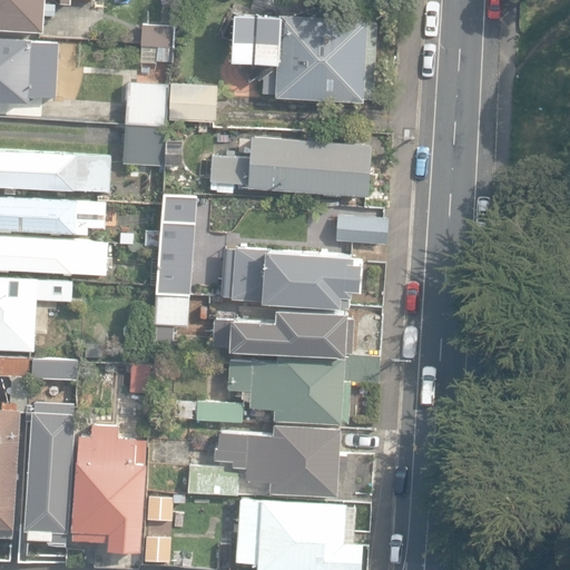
[(0,0),(0,27),(43,30),(46,0),(61,0),(61,2),(71,2),(71,0),(0,0)]
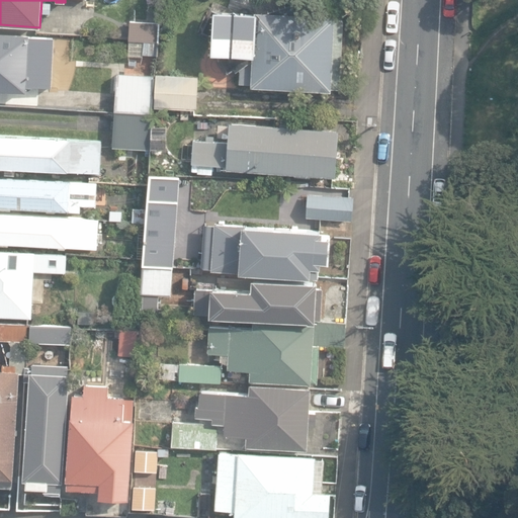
[(255,12),(213,10),(211,53),(230,54),(236,71),(240,68),(240,82),(251,82),(251,86),(331,90),(332,87),(340,88),(343,17),(335,17),(335,14),(255,10),(255,12)]
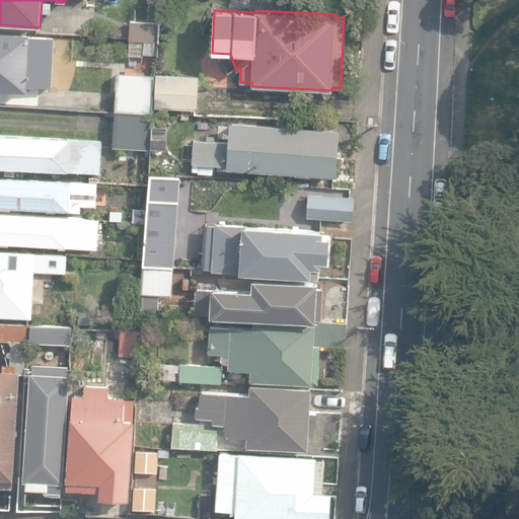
[(130,19),(127,55),(156,57),(159,21),(130,19)]
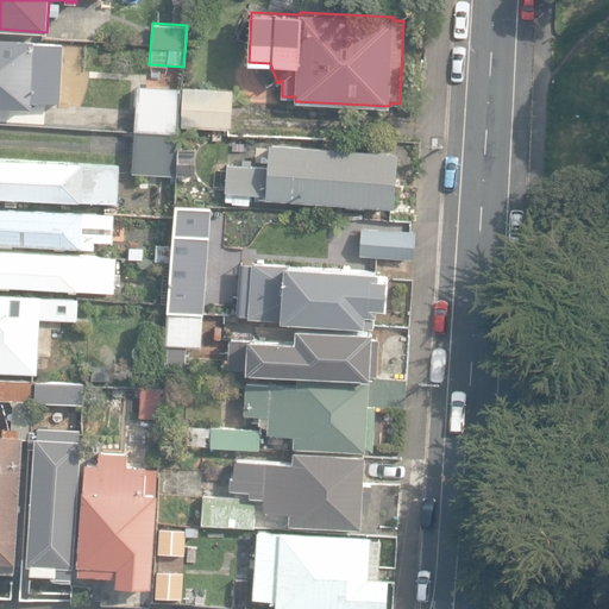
[(0,105),(32,107),(32,101),(61,101),(63,44),(36,42),(36,41),(0,38),(0,105)]
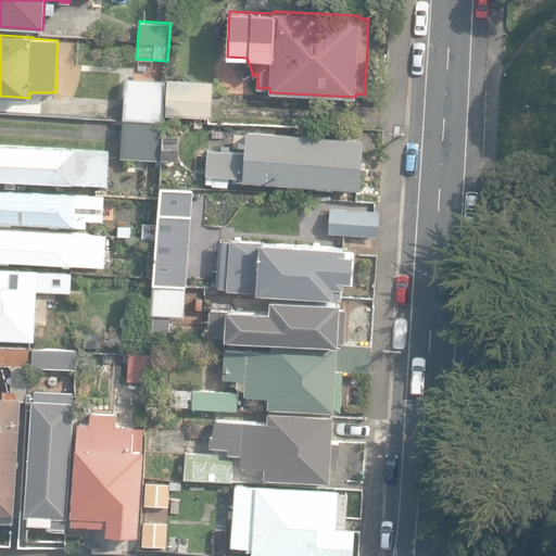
[(127,77),(124,119),(163,123),(166,80),(127,77)]
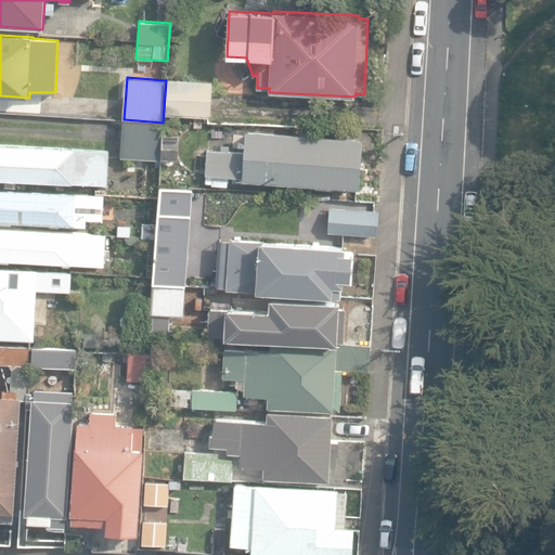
[(166,114),(211,116),(213,81),(168,79),(166,114)]
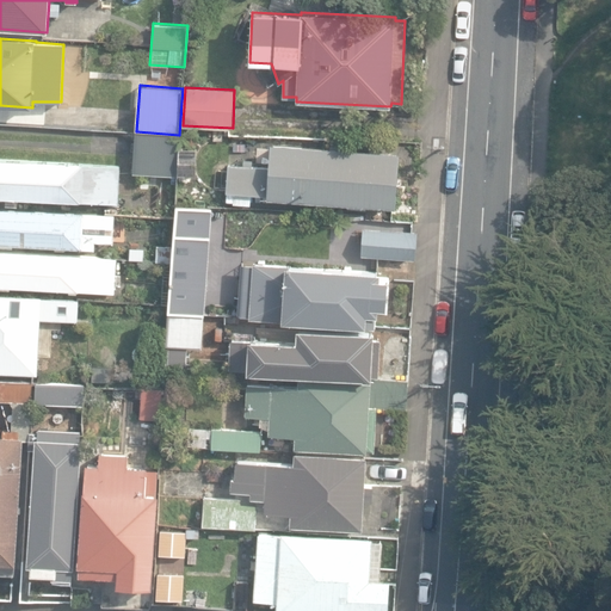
[(177,176),(179,135),(136,131),(134,173),(177,176)]
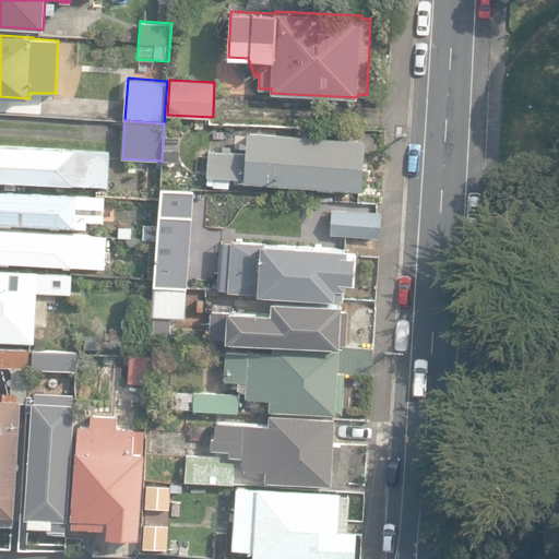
[(361,190),(365,139),(248,131),(247,153),(210,151),(206,185),(213,185),(213,186),(229,187),(229,177),(245,178),(245,182),(361,190)]
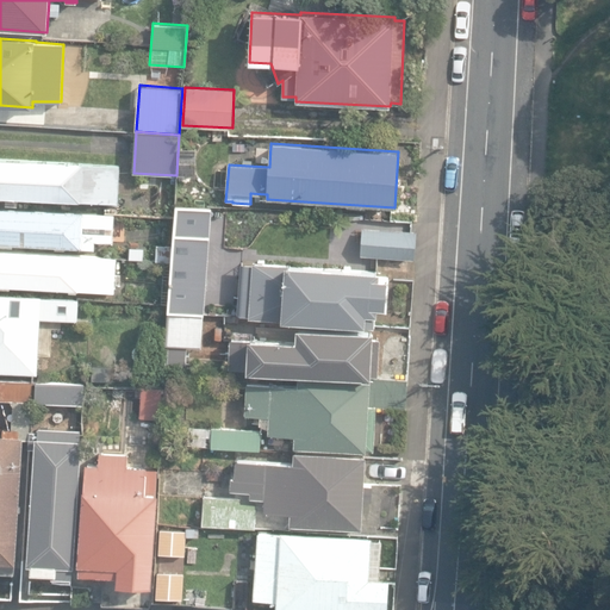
[(195,176),(197,147),(180,145),(178,175),(195,176)]
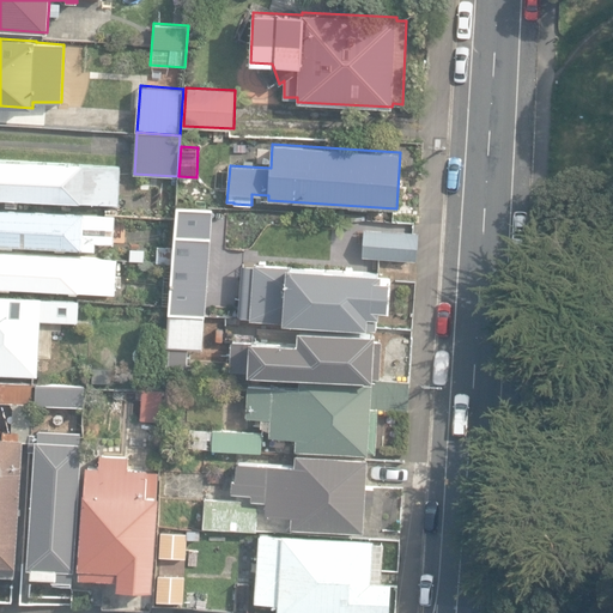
[(79,196),(116,198),(119,162),(79,159),(79,158),(0,155),(0,193),(79,198),(79,196)]
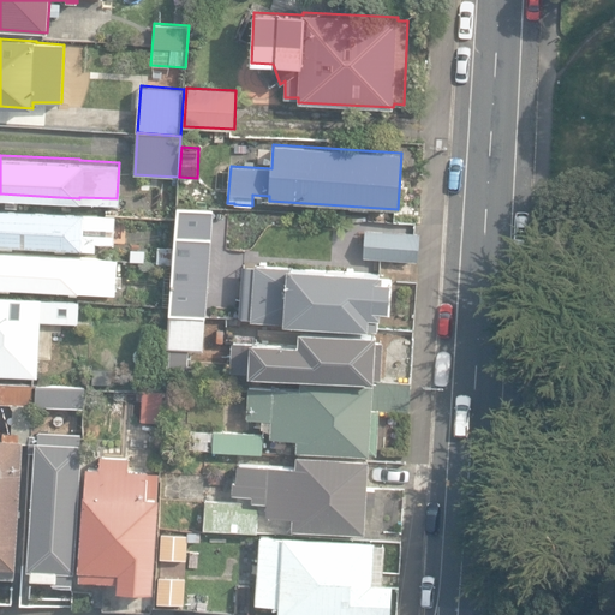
[(206,315),(214,208),(178,206),(171,312),(206,315)]
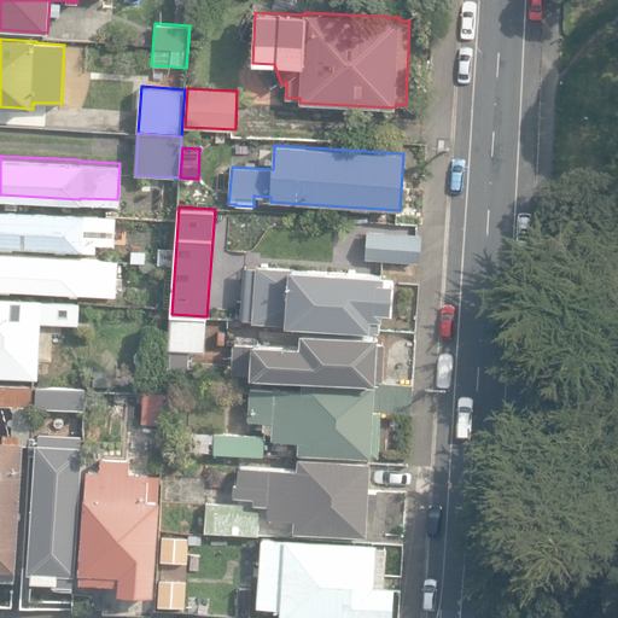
[(0,246),(97,254),(98,245),(115,246),(116,217),(0,210),(0,246)]
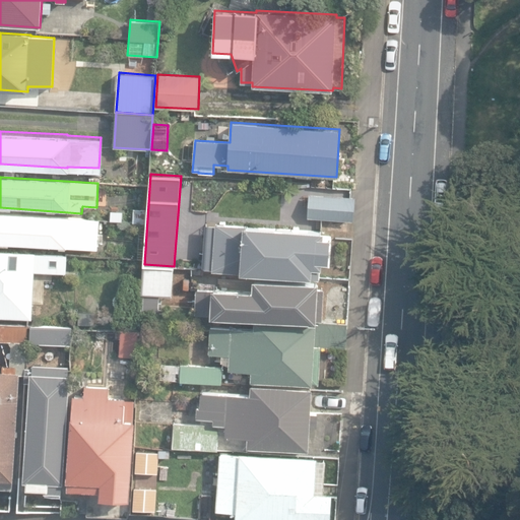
[(308,217),(353,220),(354,196),(310,194),(308,217)]
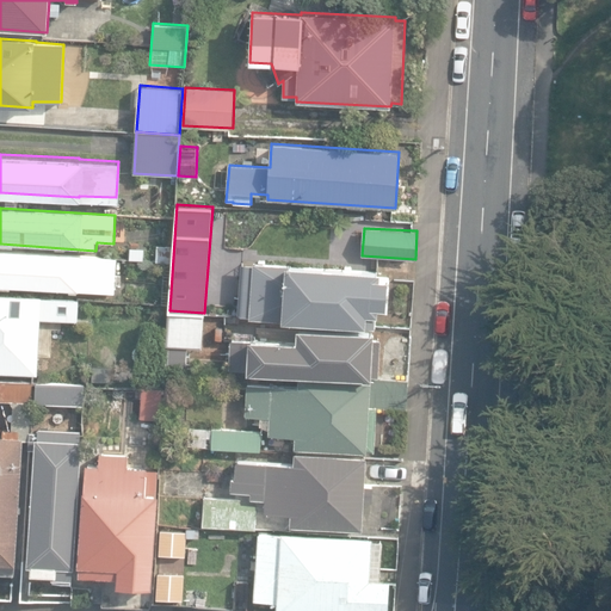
[(156,261),(168,261),(170,246),(156,245),(156,261)]
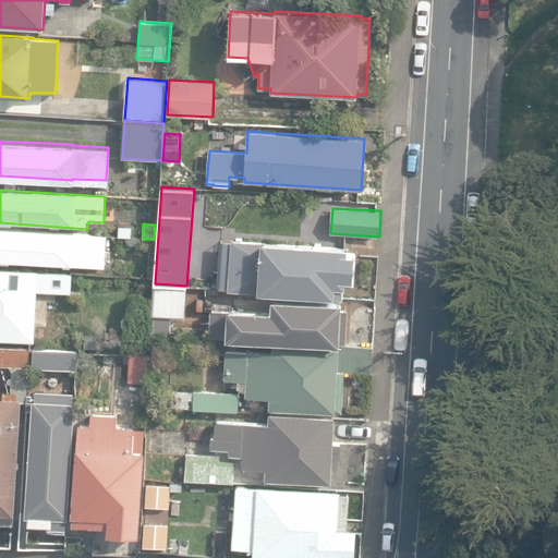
[(119,235),(132,237),(132,227),(119,227),(119,235)]
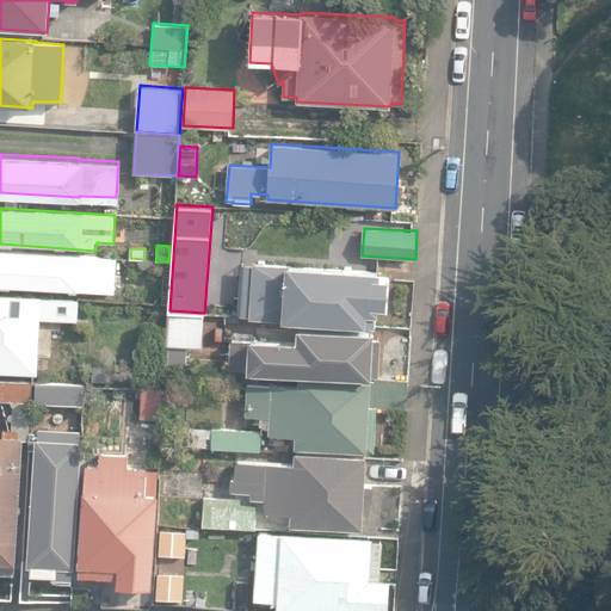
[(0,285),(116,292),(117,257),(0,250),(0,285)]
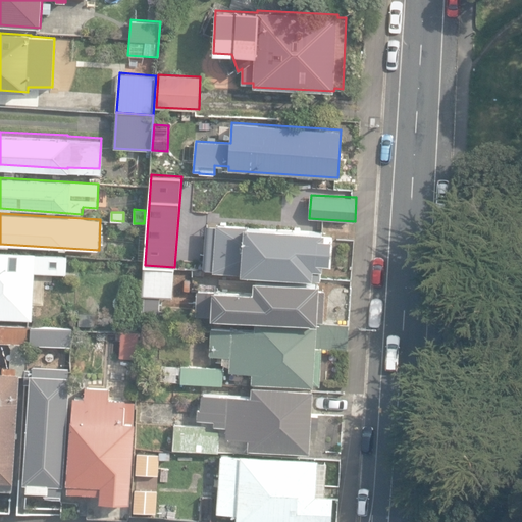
[(213,271),(319,277),(320,267),(323,267),(323,260),(330,261),(332,236),(324,236),(324,231),(209,223),(206,268),(213,268),(213,271)]
